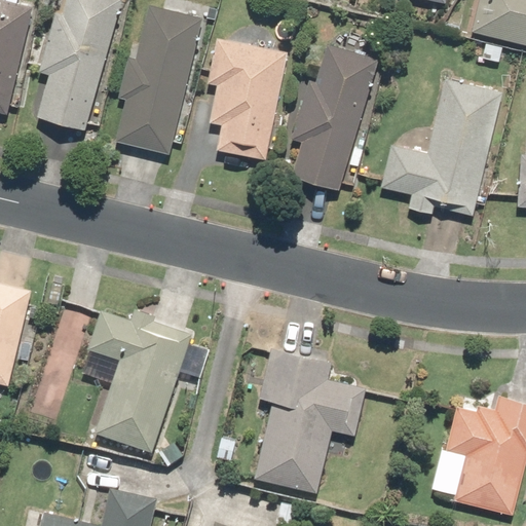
[(0,0),(0,112),(4,113),(30,6),(14,2),(14,0),(0,0)]
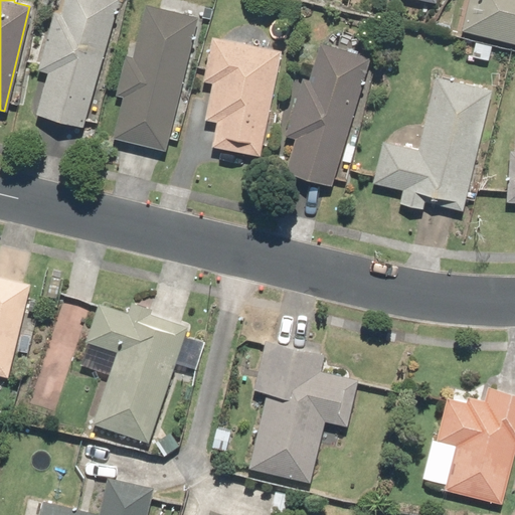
[(52,0),(35,63),(47,66),(33,117),(82,131),(117,6),(106,3),(106,0),(52,0)]
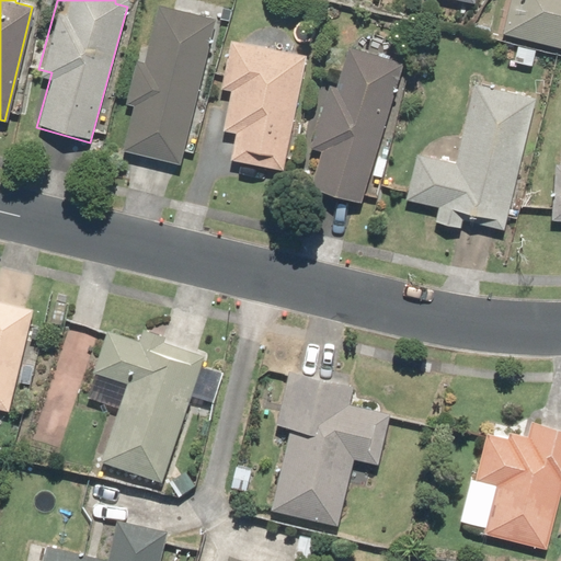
[(560,0),(508,0),(502,34),(560,46),(560,0)]
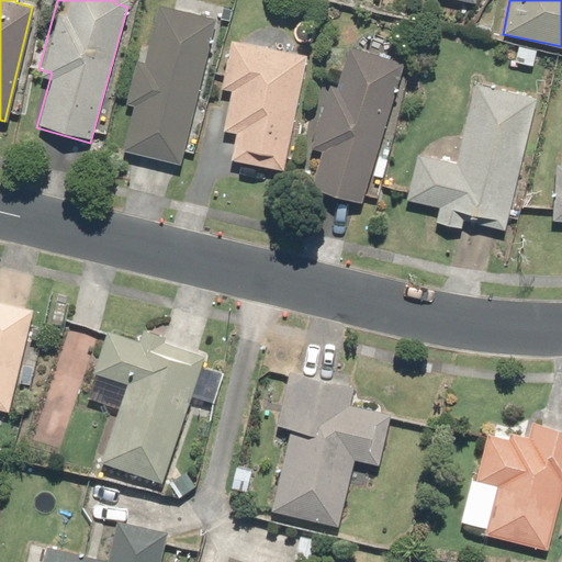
[(179,166),(216,19),(155,2),(139,63),(132,60),(120,107),(131,110),(121,150),(179,166)]
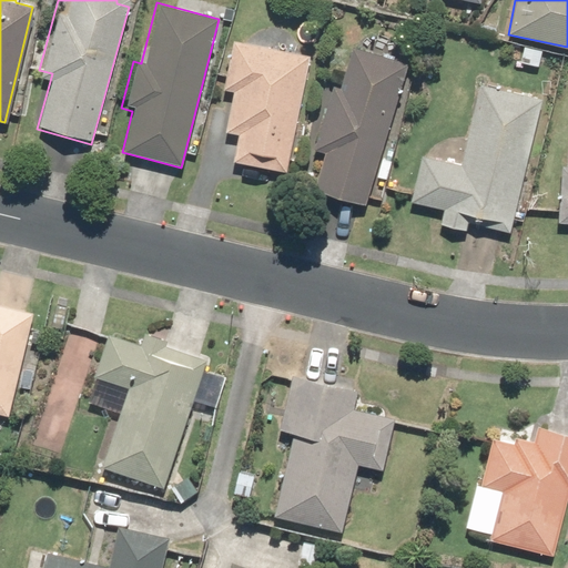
[(286,173),(308,59),(232,43),(222,95),(230,98),(223,131),(234,133),(229,161),(286,173)]
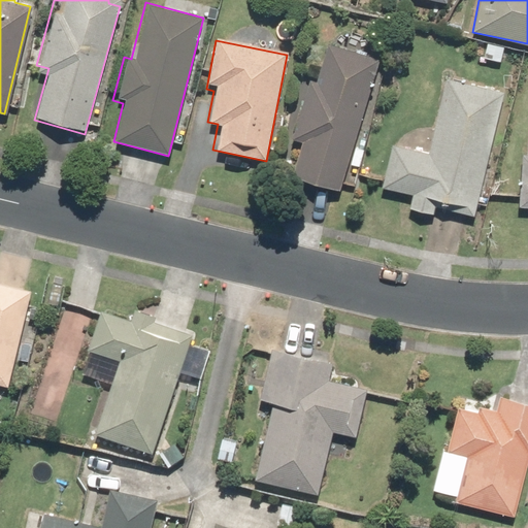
[(340,197),(377,61),(324,46),(315,83),(304,79),(288,139),(300,142),(289,184),(340,197)]
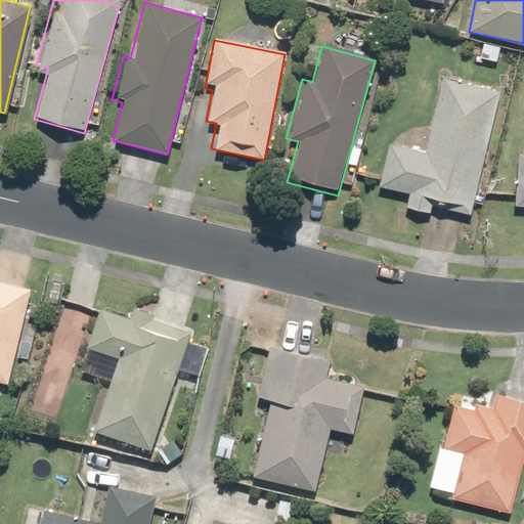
[(470,215),(497,90),(438,77),(422,151),(389,144),(380,187),(409,193),(406,207),(429,212),(430,206),(470,215)]
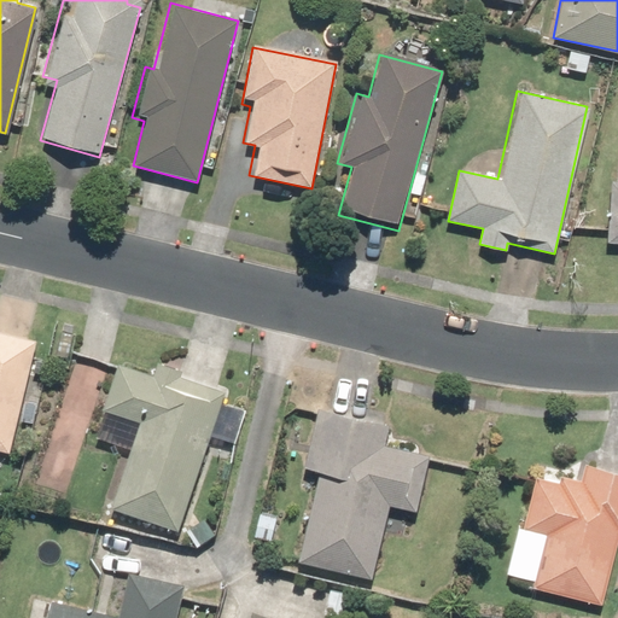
[(617,184),(608,184),(607,204),(598,203),(596,222),(606,223),(605,244),(617,244),(617,184)]
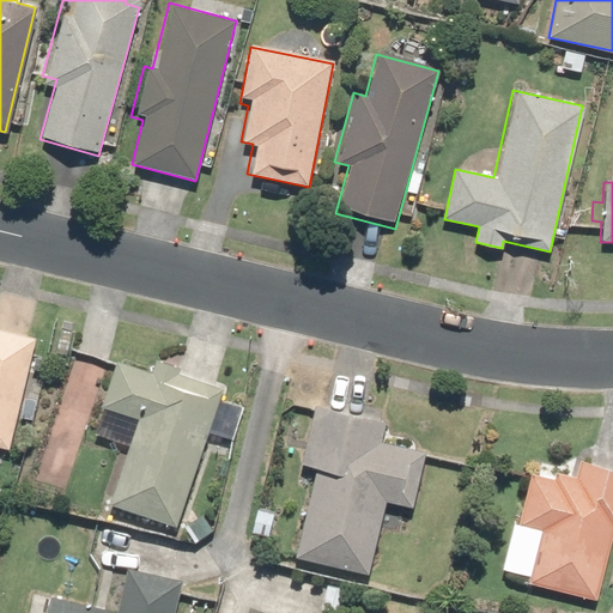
[(0,448),(11,450),(35,337),(0,329),(0,448)]
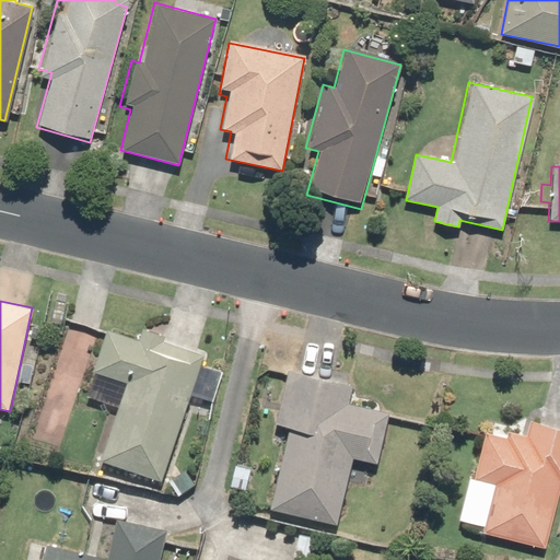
[(137,340),(103,329),(81,394),(125,408),(106,464),(160,481),(200,357),(162,343),(165,336),(140,328),(137,340)]
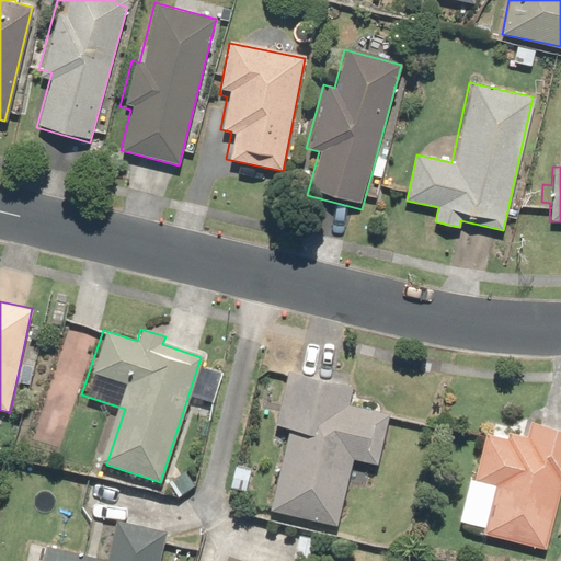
[(352,388),(288,371),(273,426),(287,431),(266,508),(335,527),(354,458),(376,464),(389,416),(347,405),(352,388)]
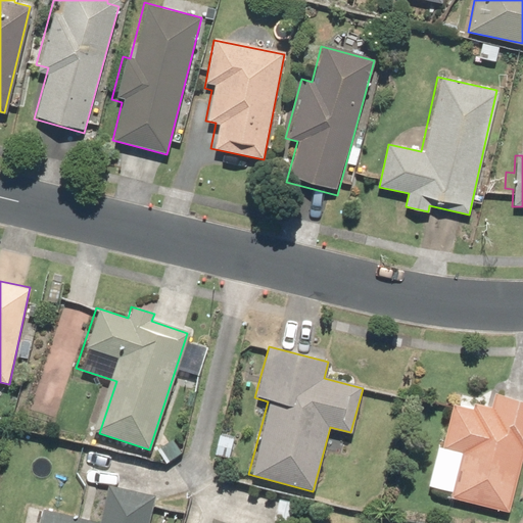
[(490,410),(454,400),(430,491),(511,512),(522,464),(522,402),(493,395),(490,410)]
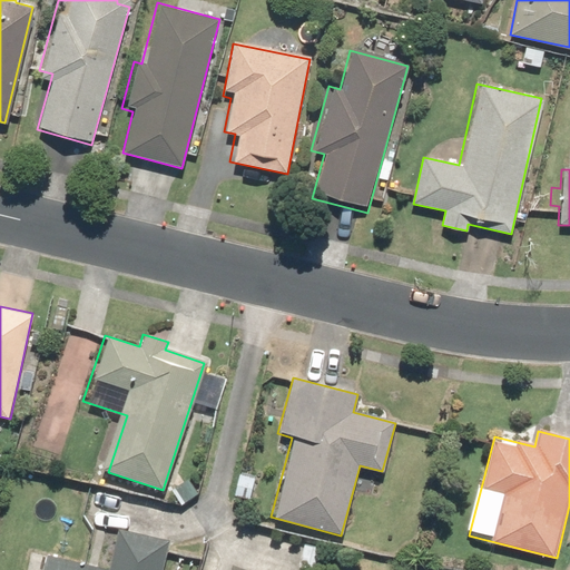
[(36,552),(30,569),(160,569),(168,542),(117,530),(107,569),(36,552)]
